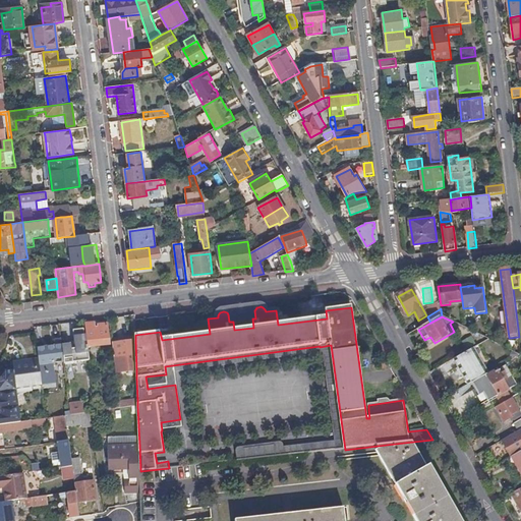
[(95,323),(84,325),(87,336),(87,341),(96,340),(97,347),(110,345),(107,325),(99,326),(98,325),(96,325),(95,323)]
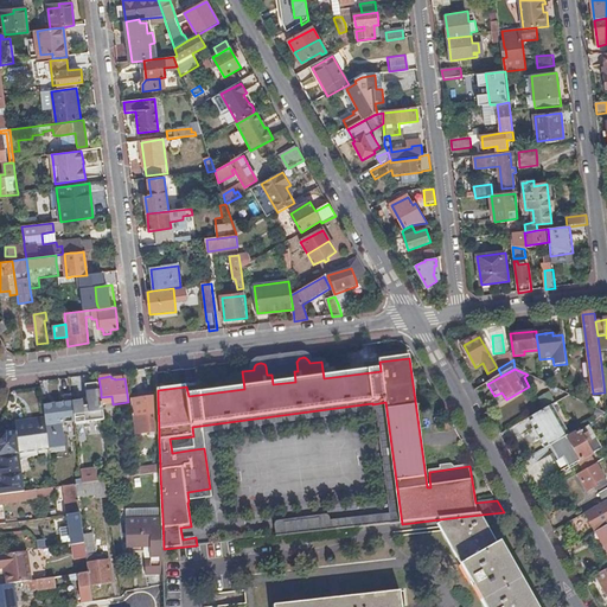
[(96,422),(104,421),(101,397),(101,391),(98,391),(97,384),(85,385),(88,407),(74,409),(75,425),(76,425),(96,422)]
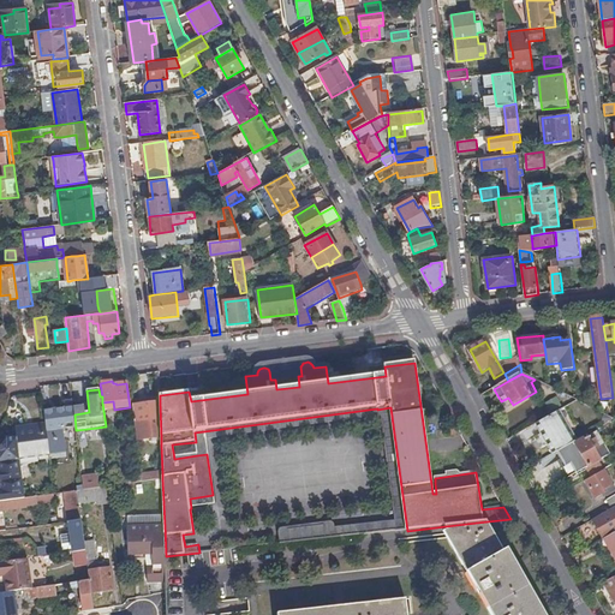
[(138,441),(161,437),(160,402),(137,405),(139,423),(136,423),(138,441)]
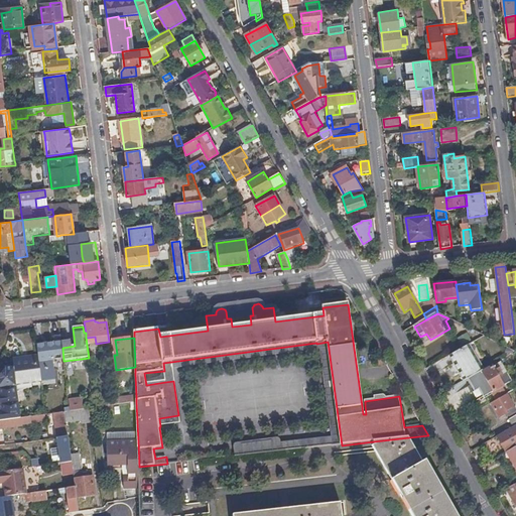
[(61,345),(37,348),(38,357),(39,362),(50,361),(53,383),(67,382),(63,361),(62,348),(61,345)]
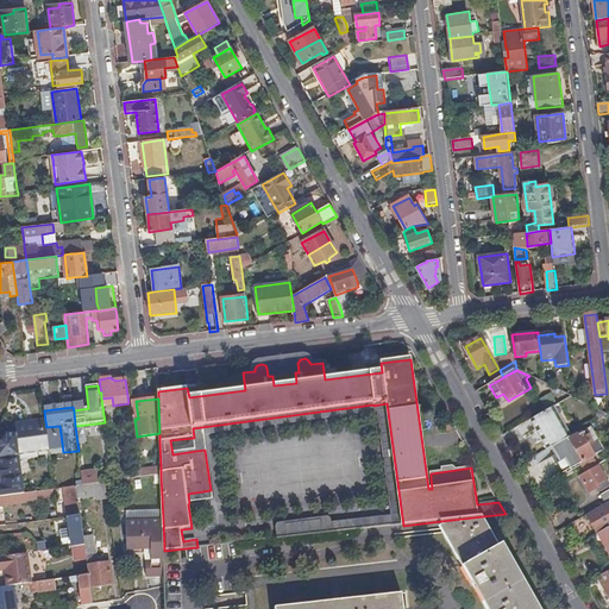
[(571,437),(554,407),(531,420),(547,450),(571,437)]
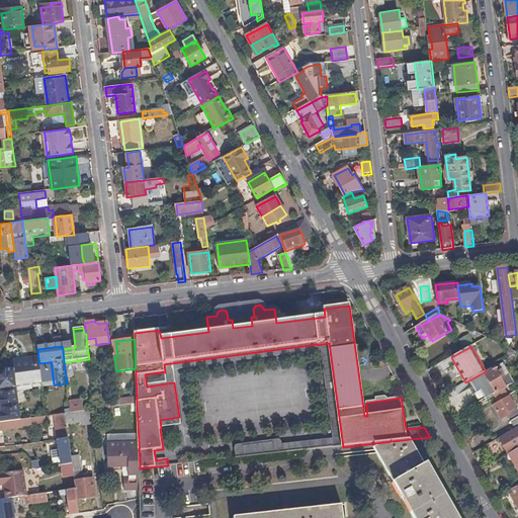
[(38,358),(14,362),(14,366),(14,368),(17,386),(41,382),(39,363),(38,358)]
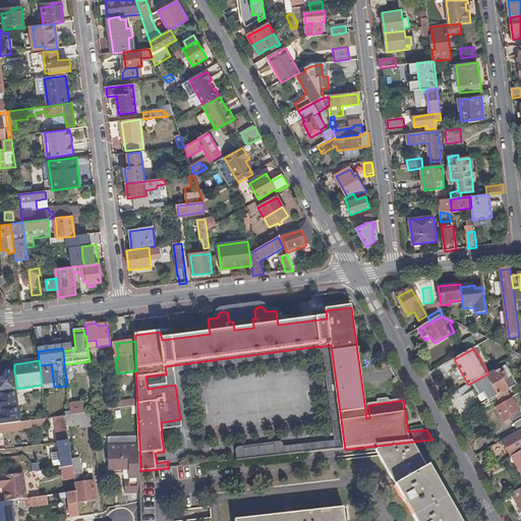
[(508,367),(488,378),(499,396),(509,391),(505,384),(514,379),(508,367)]
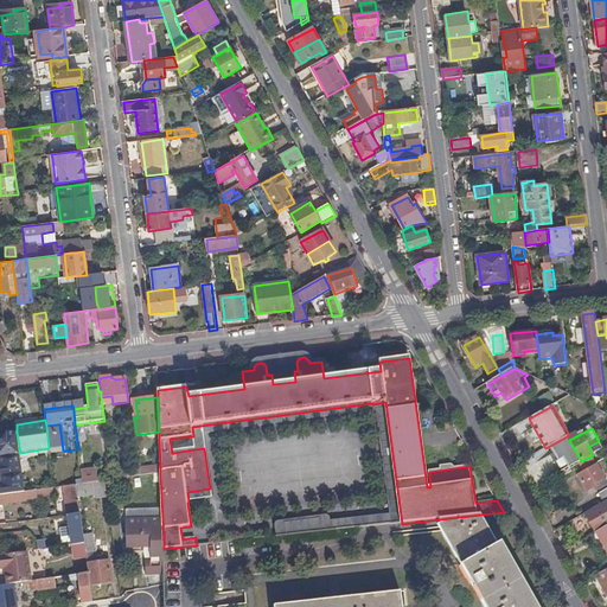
[(606,486),(606,481),(596,465),(579,475),(588,492),(599,486),(601,491),(606,486)]
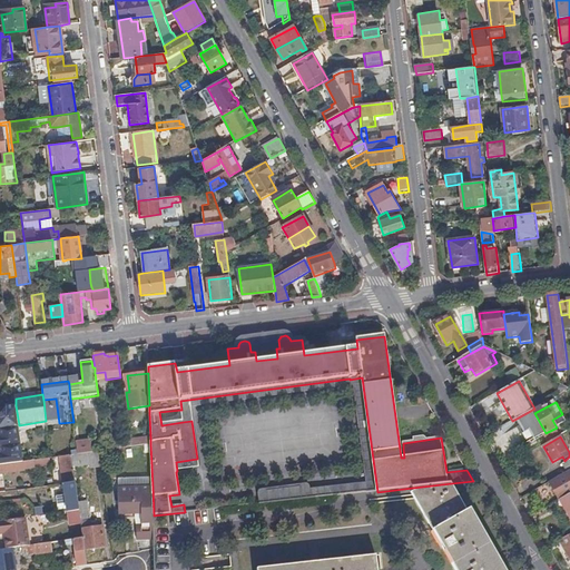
[(57,443),(59,458),(60,457),(71,455),(78,454),(77,451),(76,451),(75,441),(57,443)]
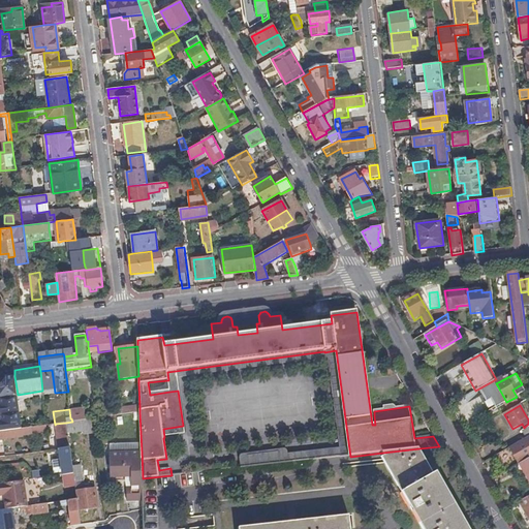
[(123,410),(123,409),(102,412),(103,415),(97,415),(98,418),(123,414),(123,410)]
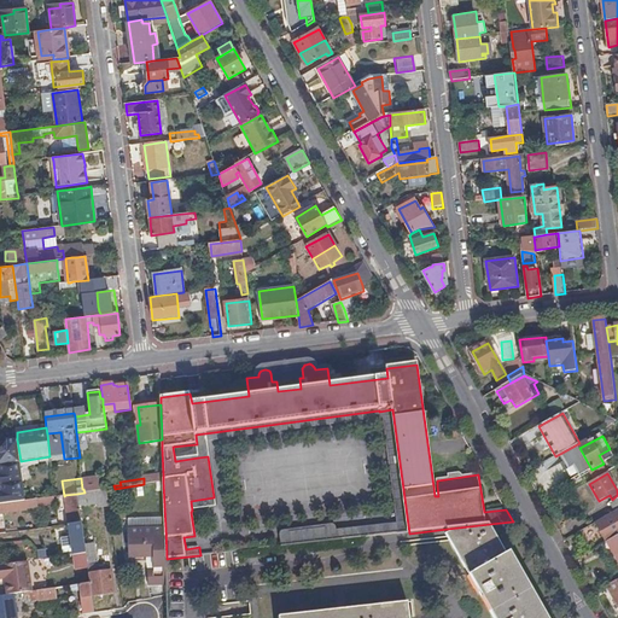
[(95,481),(83,483),(83,489),(85,493),(97,491),(95,481)]
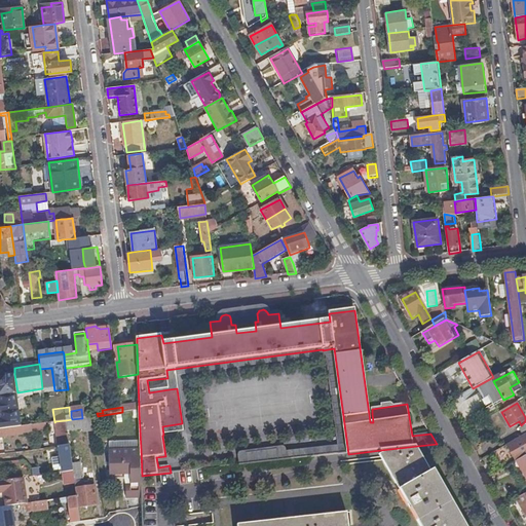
[(20,413),(20,410),(11,412),(12,422),(6,423),(5,417),(0,418),(0,428),(22,426),(20,413)]
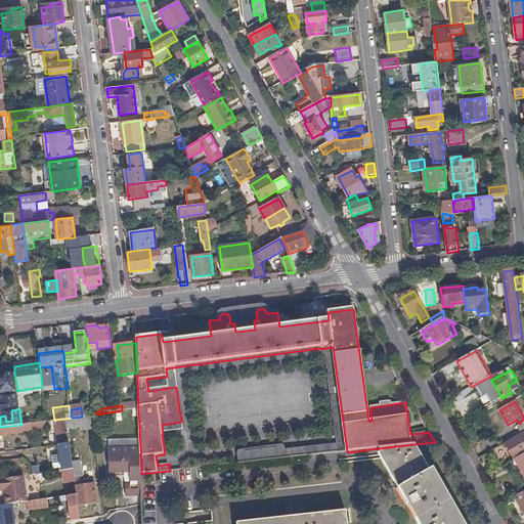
[(84,430),(94,429),(92,416),(82,417),(72,418),(66,419),(68,429),(84,427),(84,430)]
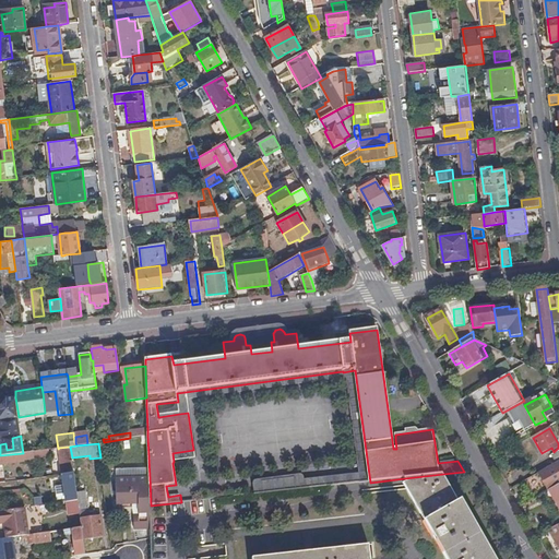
[(59,448),(63,475),(74,474),(72,458),(70,447),(59,448)]
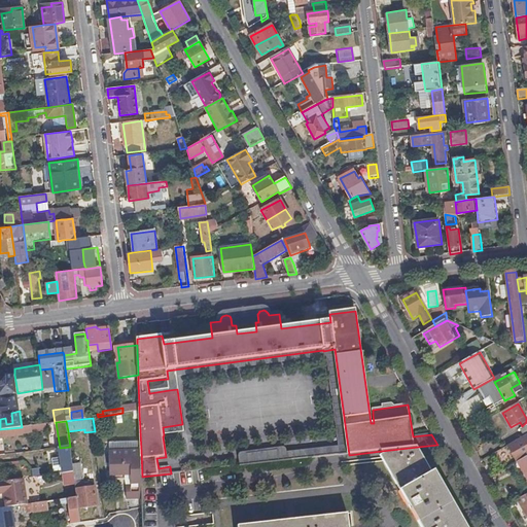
[(22,427),(0,429),(0,438),(23,436),(23,435),(31,434),(30,426),(28,426),(22,427)]
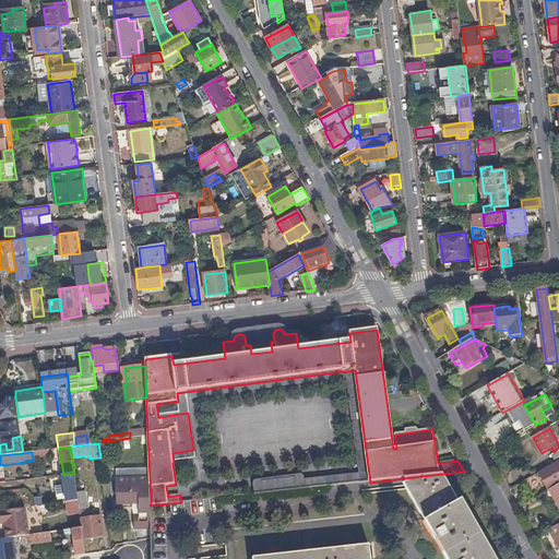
[(558,461),(556,463),(539,473),(558,508),(558,461)]
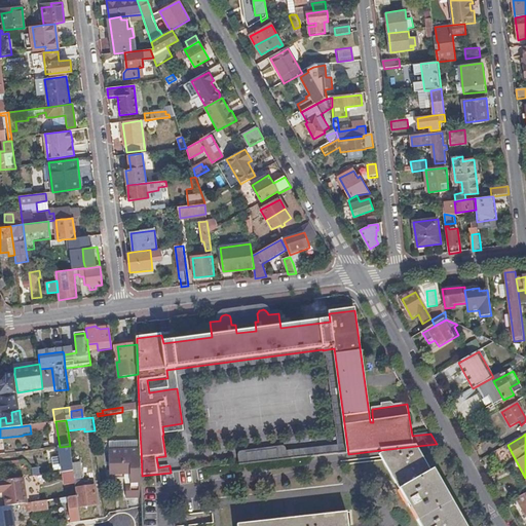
[(70,446),(60,447),(61,457),(62,465),(63,473),(73,471),(73,464),(70,446)]
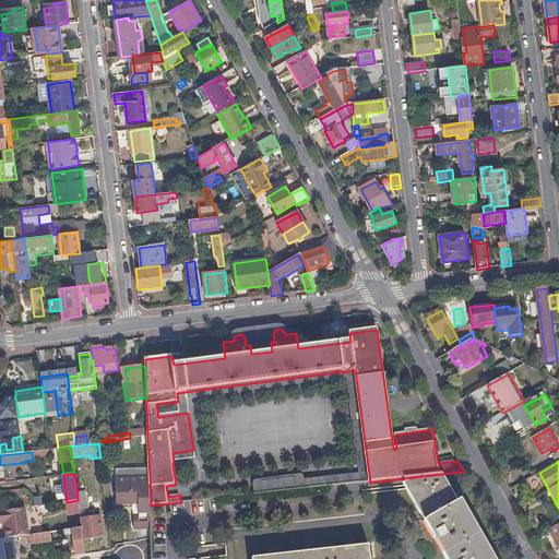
[(490,558),(443,474),(405,478),(451,558),(490,558)]
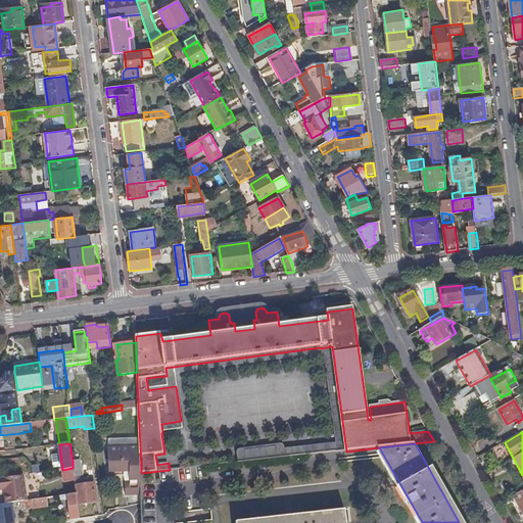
[(243,462),(289,458),(289,450),(282,452),(281,446),(241,450),(243,462)]
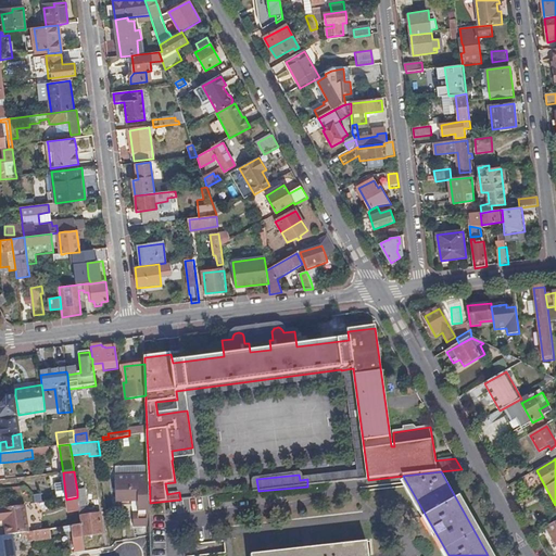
[(135,527),(150,527),(150,503),(149,476),(116,477),(116,507),(133,507),(133,503),(138,502),(139,514),(134,514),(135,527)]
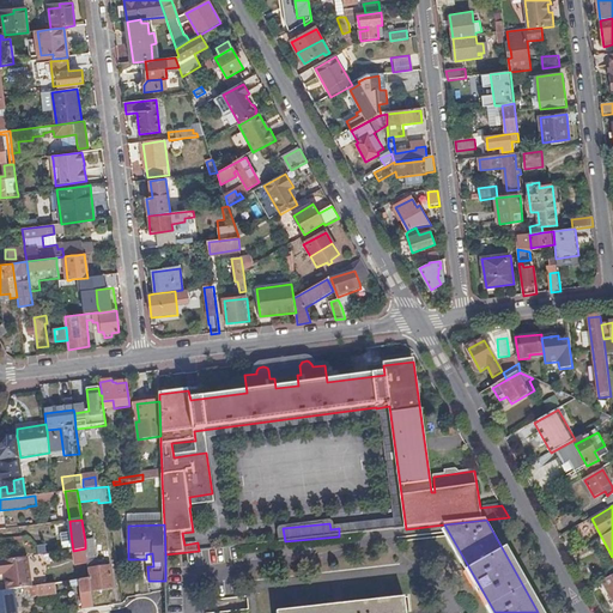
[(96,539),(85,541),(85,548),(90,578),(92,592),(120,588),(119,574),(111,575),(110,568),(99,569),(96,539)]
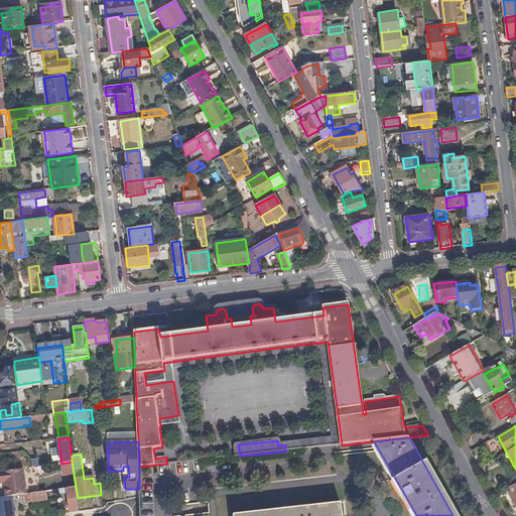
[(7,497),(26,494),(23,469),(0,473),(1,483),(5,483),(7,497)]
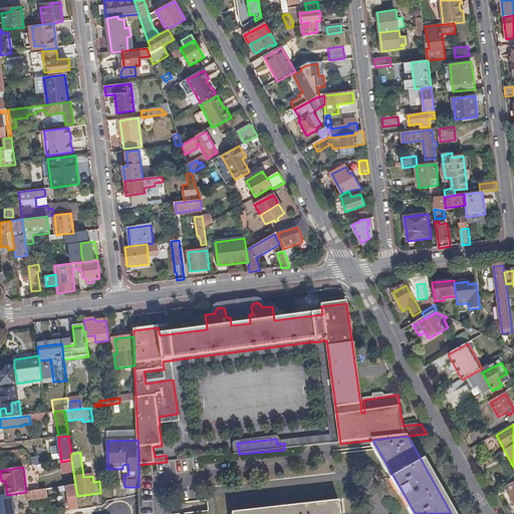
[(513,482),(505,488),(513,503),(513,482)]
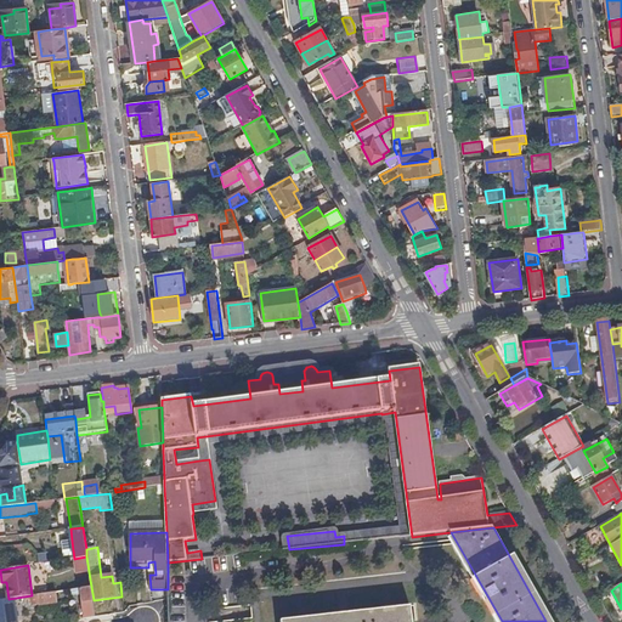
[(91,587),(78,589),(79,593),(82,593),(85,618),(96,617),(94,600),(91,587)]
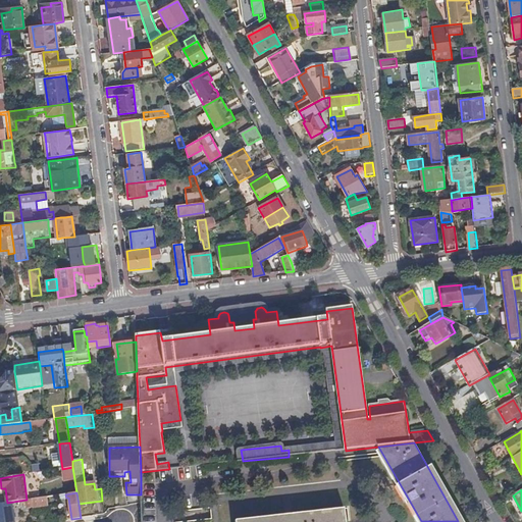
[(28,509),(49,506),(48,497),(27,500),(27,501),(28,506),(28,509)]
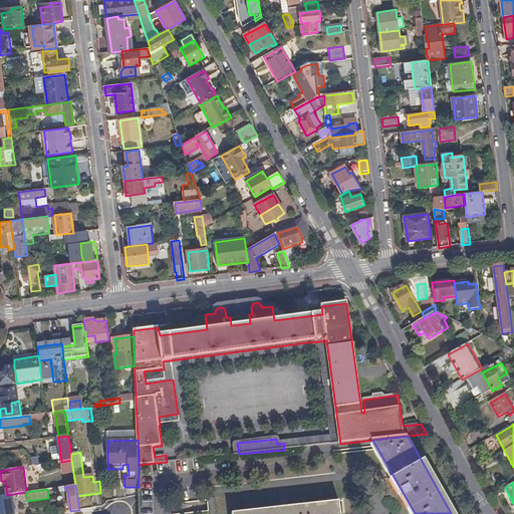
[(0,513),(14,513),(12,496),(0,497),(0,513)]
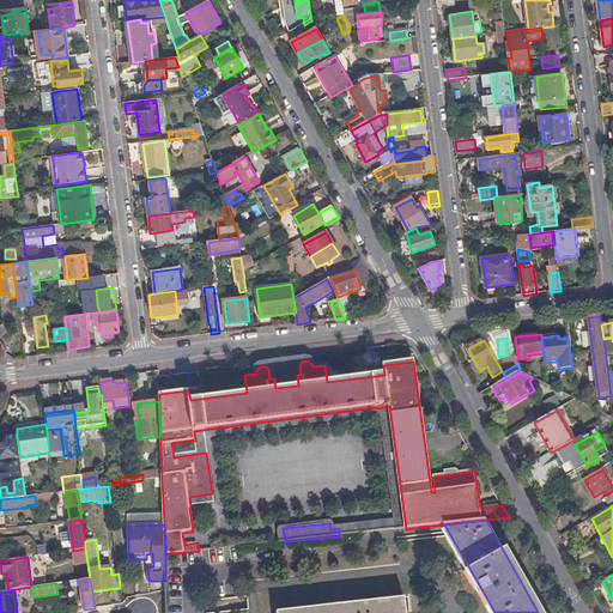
[(204,612),(248,611),(248,596),(202,599),(204,612)]
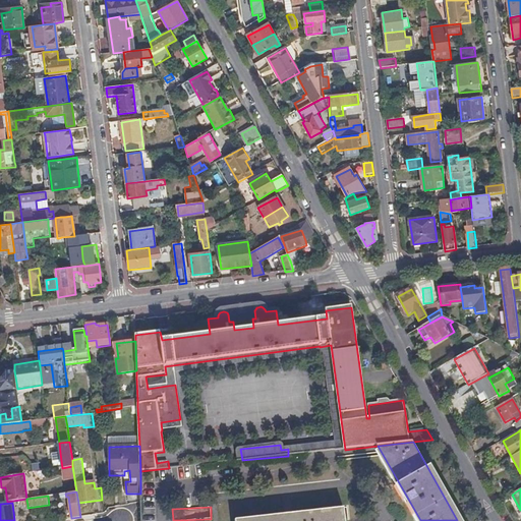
[(346,520),(345,508),(236,520),(235,520),(346,520)]
